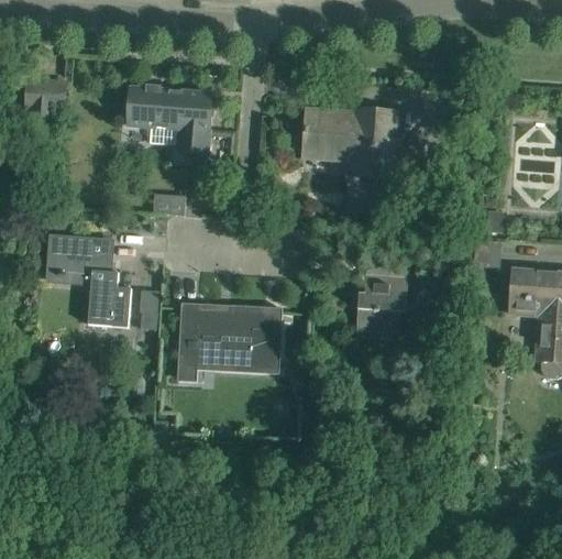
[(55,108),(63,108),(64,81),(23,78),(21,106),(25,107),(24,122),(54,124),(55,108)]
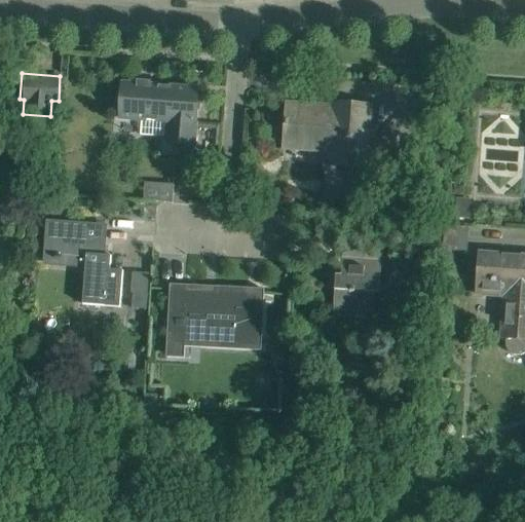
[(138,132),(165,134),(165,138),(179,139),(179,140),(192,141),(195,103),(170,101),(171,84),(122,81),(119,114),(139,115),(138,132)]
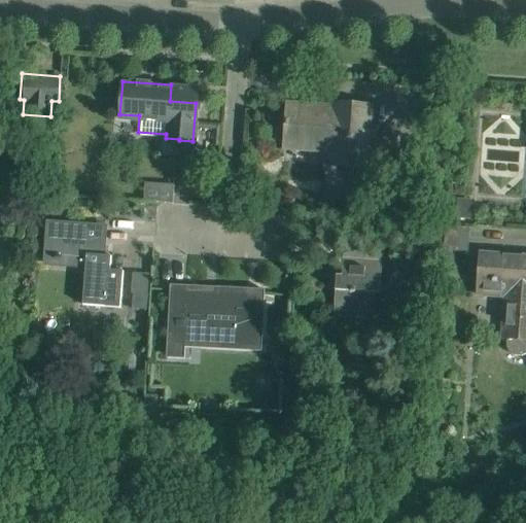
[(369,123),(370,120),(371,103),(332,101),(332,107),(320,106),(321,103),(286,100),(283,147),(329,149),(328,162),(365,165),(366,163),(395,166),(398,125),(369,123)]
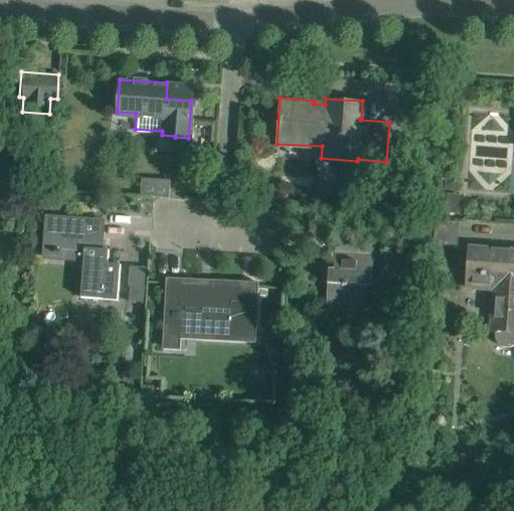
[(461,192),(445,191),(444,210),(459,211),(461,192)]
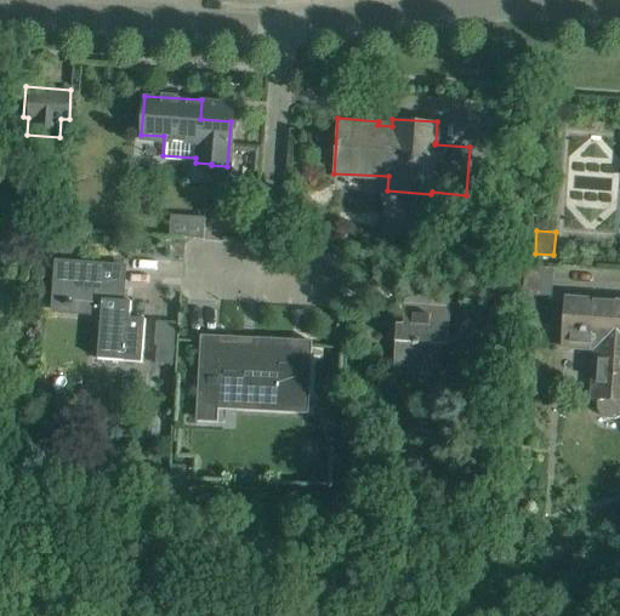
[(123,264),(98,262),(56,260),(52,301),(100,304),(96,355),(115,357),(140,359),(143,317),(129,315),(130,298),(117,297),(118,283),(120,284),(123,264)]
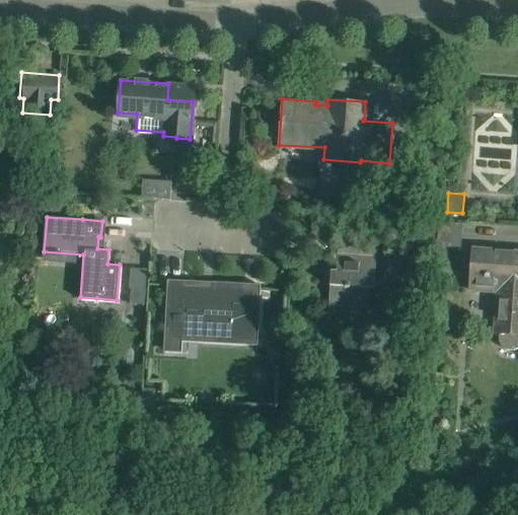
[(377,241),(358,239),(338,238),(336,269),(329,268),(327,301),(349,303),(368,304),(369,285),(374,286),(377,241)]
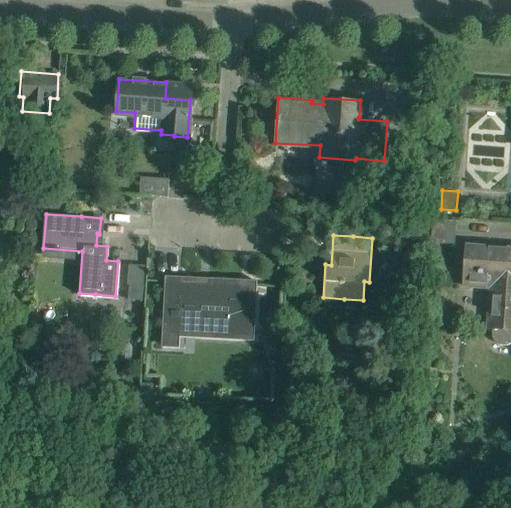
[(510,247),(466,244),(464,273),(463,284),(491,286),(488,326),(492,326),(492,331),(492,333),(492,335),(493,337),(494,339),(496,341),(498,342),(500,342),(505,343),(508,342),(509,340),(510,338),(510,247)]
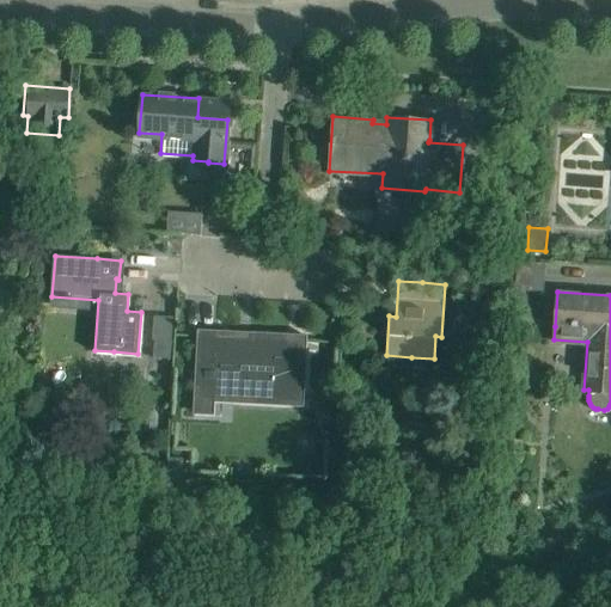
[(196,327),(193,399),(193,411),(212,412),(213,390),(277,393),(279,387),(293,388),(303,388),(303,382),(304,382),(306,333),(248,330),(248,337),(215,336),(215,329),(196,327)]
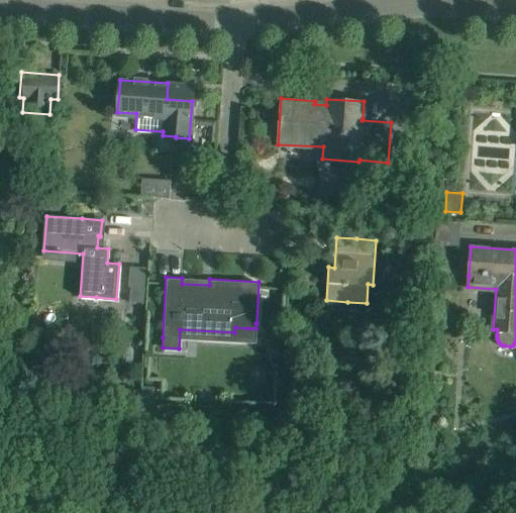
[(433,368),(431,382),(440,384),(442,369),(433,368)]
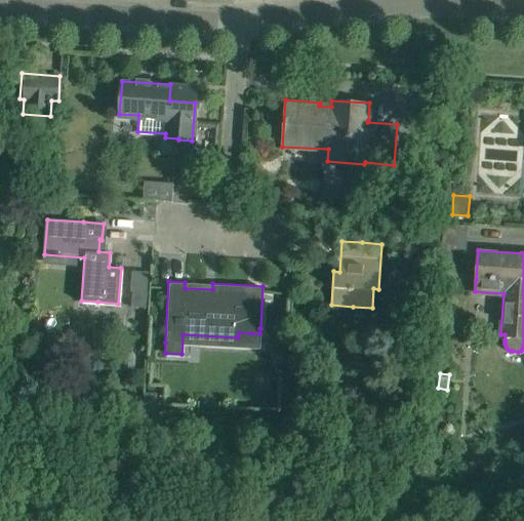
[(143,395),(142,408),(155,409),(156,392),(143,391),(143,395)]
